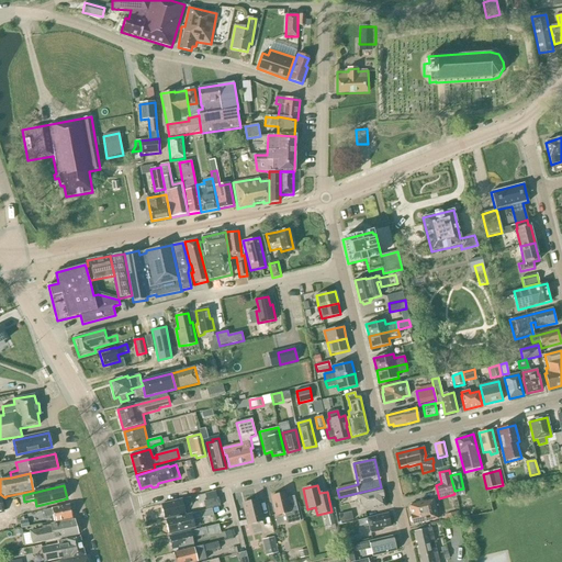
[(356,504),(358,504),(360,513),(385,507),(383,499),(384,499),(382,489),(348,496),(350,503),(355,502),(356,504)]
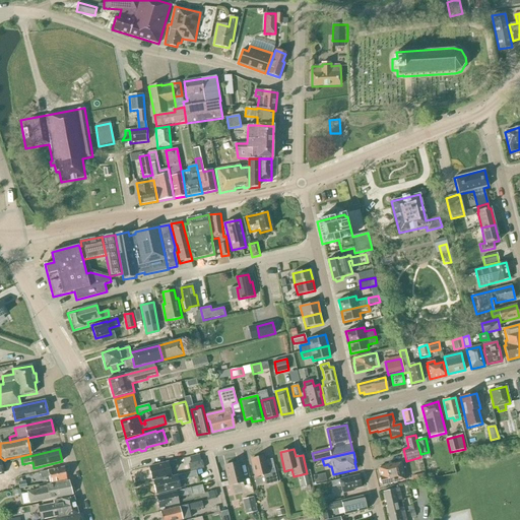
[(263,475),(265,485),(277,482),(274,468),(267,470),(264,456),(251,460),(255,477),(263,475)]
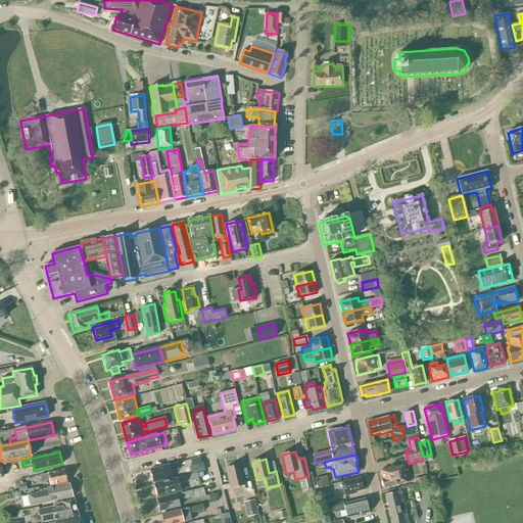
[(177,463),(150,470),(153,482),(172,478),(171,471),(178,469),(177,463)]
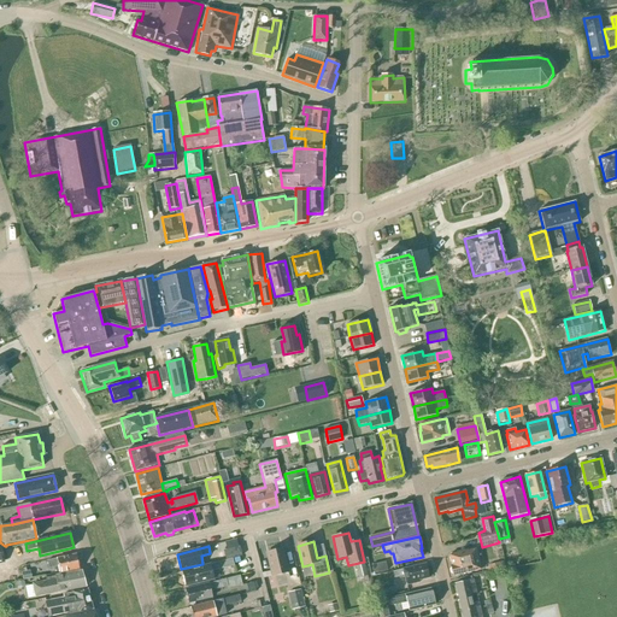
[(225,560),(233,559),(242,557),(240,547),(223,551),(225,560)]
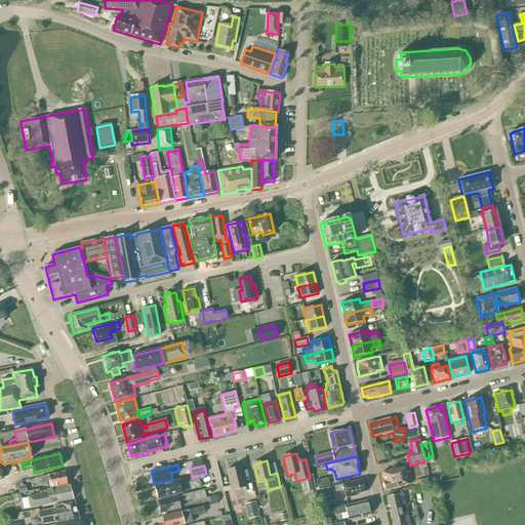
[(384,482),(386,490),(409,485),(404,467),(381,473),(384,482)]
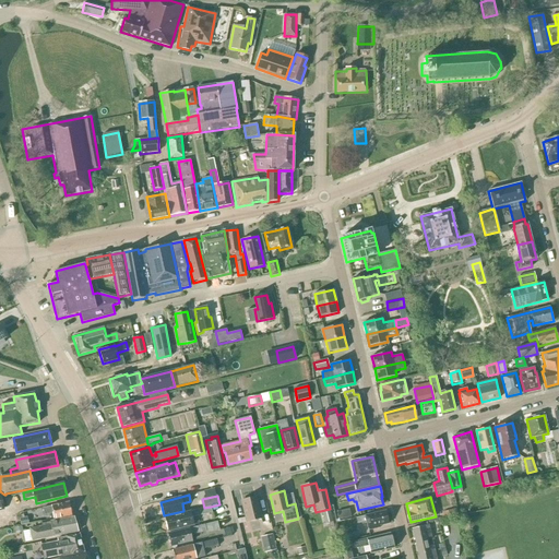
[(241,501),(247,523),(261,519),(257,498),(241,501)]
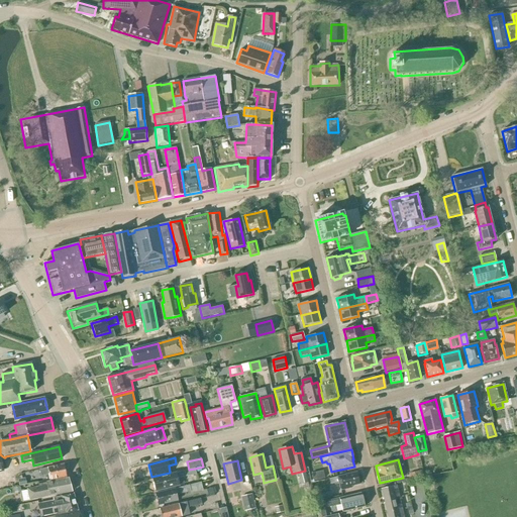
[(48,469),(40,471),(41,477),(49,475),(50,481),(66,478),(64,464),(47,469),(48,469)]
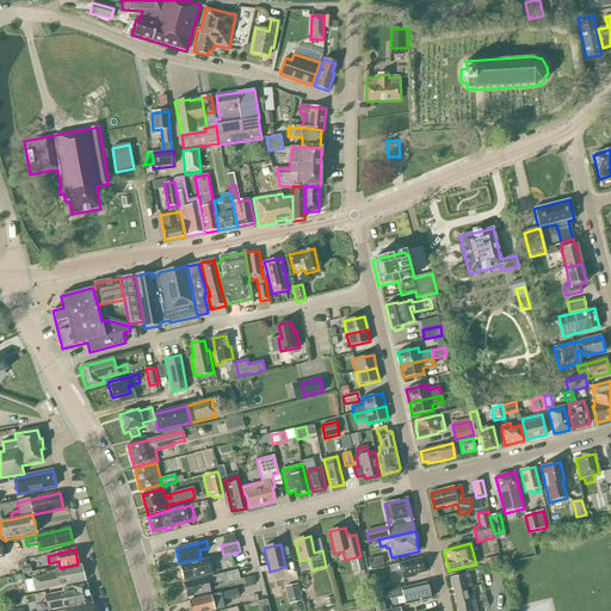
[(230,554),(223,555),(180,566),(184,581),(213,574),(210,566),(232,561),(230,554)]
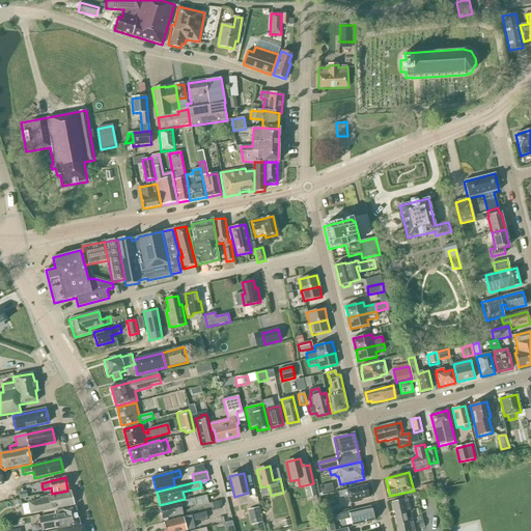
[(320,486),(323,495),(334,492),(332,484),(320,486)]
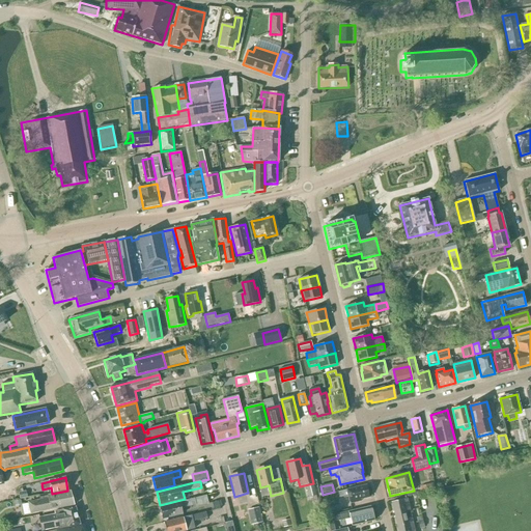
[(306,487),(309,498),(316,496),(313,485),(306,487)]
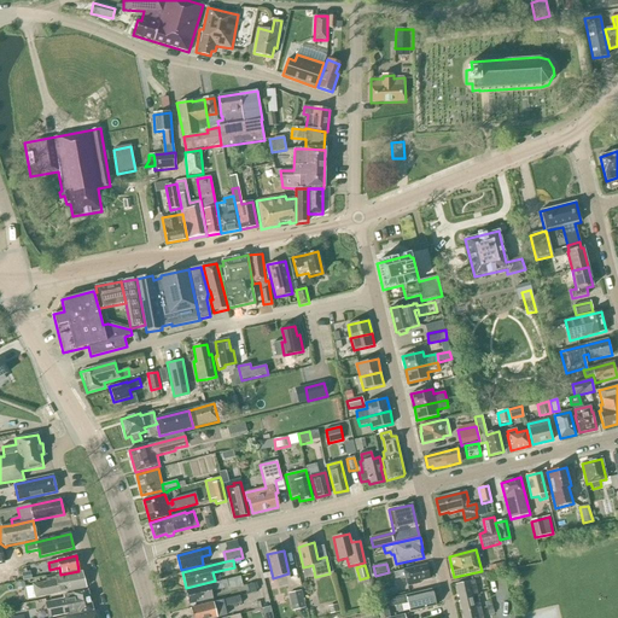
[(400,579),(406,579),(407,587),(420,583),(420,582),(430,579),(426,565),(403,571),(394,573),(395,581),(400,579)]
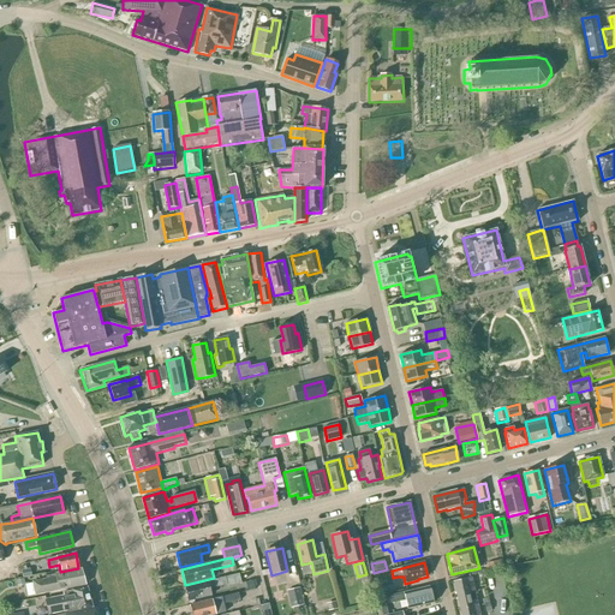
[(85,585),(81,569),(46,577),(47,579),(33,583),(35,595),(59,590),(59,591),(85,585)]
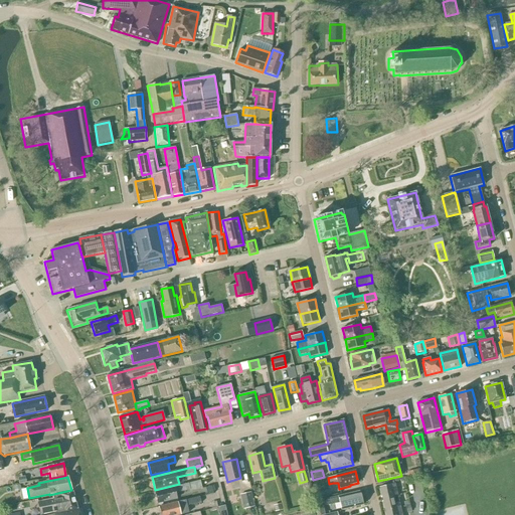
[(155,492),(158,504),(177,499),(175,492),(179,492),(179,493),(190,490),(190,492),(202,489),(200,481),(155,492)]
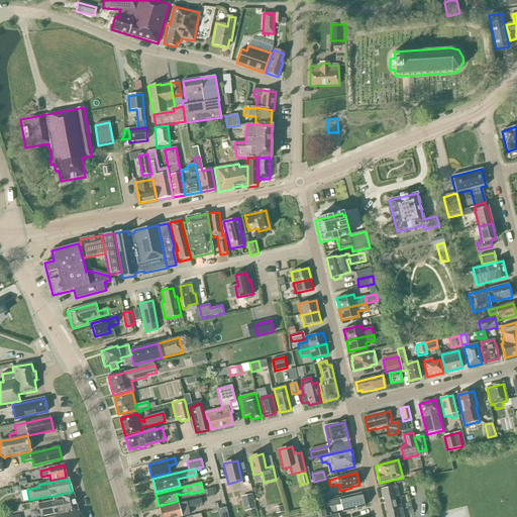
[(381,489),(384,501),(399,498),(397,486),(381,489)]
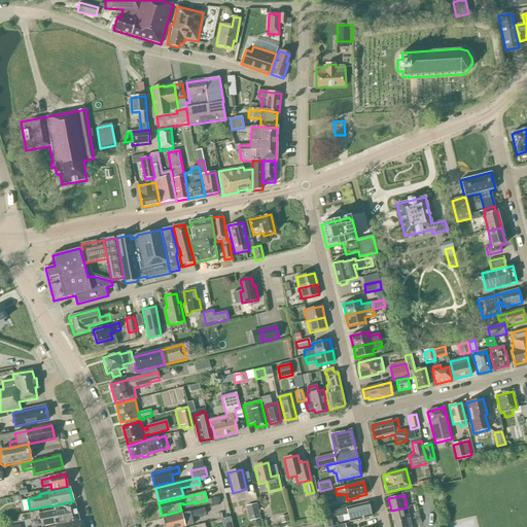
[(56,511),(38,514),(41,526),(59,523),(60,525),(79,521),(75,503),(55,507),(56,511)]
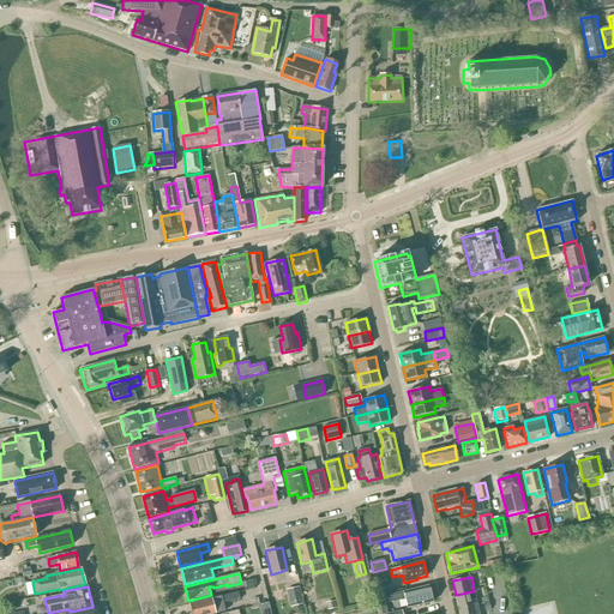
[(381,587),(372,589),(374,596),(384,595),(381,587)]
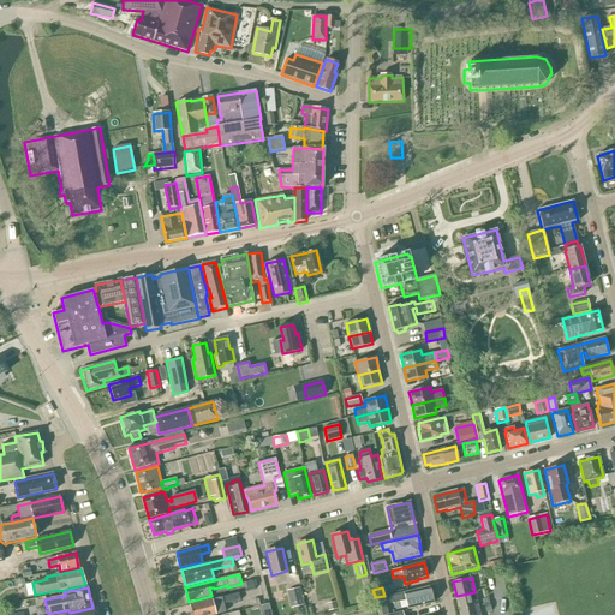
[(388,605),(405,601),(407,609),(434,603),(430,587),(387,597),(388,605)]
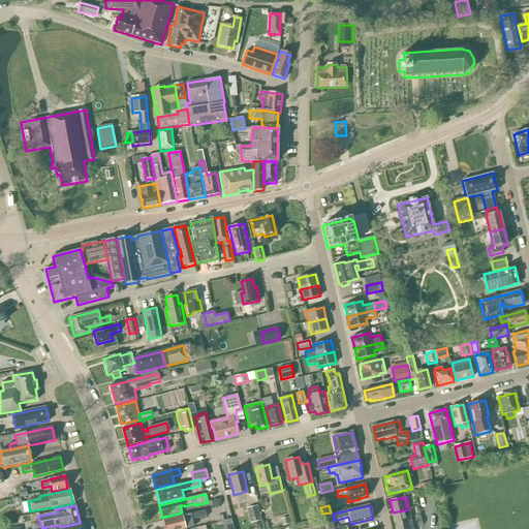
[(247,508),(251,524),(261,521),(257,506),(247,508)]
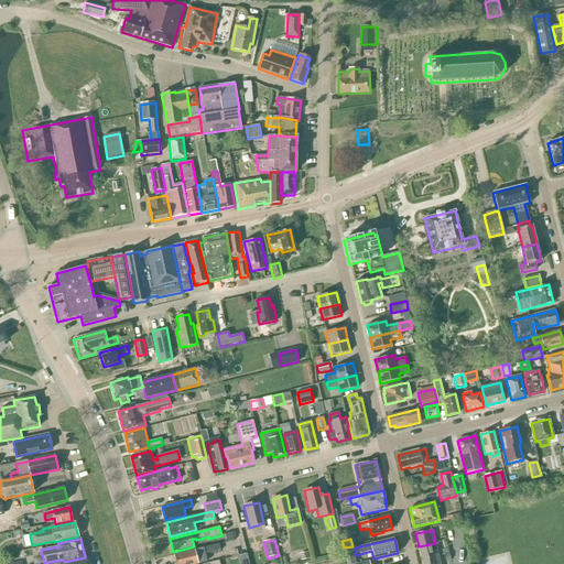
[(438,555),(435,543),(419,546),(422,560),(438,555)]
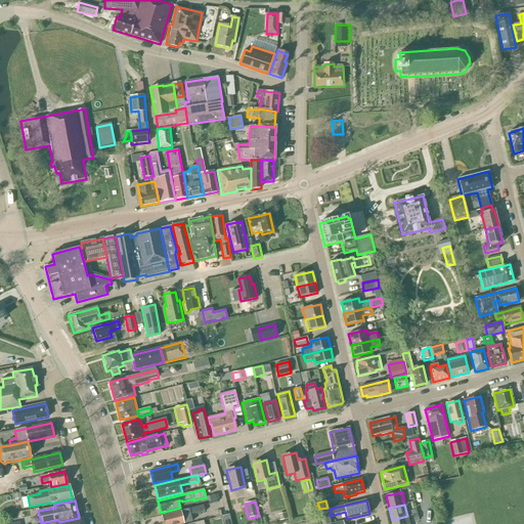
[(203,506),(162,516),(163,523),(182,523),(191,522),(190,515),(194,514),(194,515),(205,512),(203,506)]
